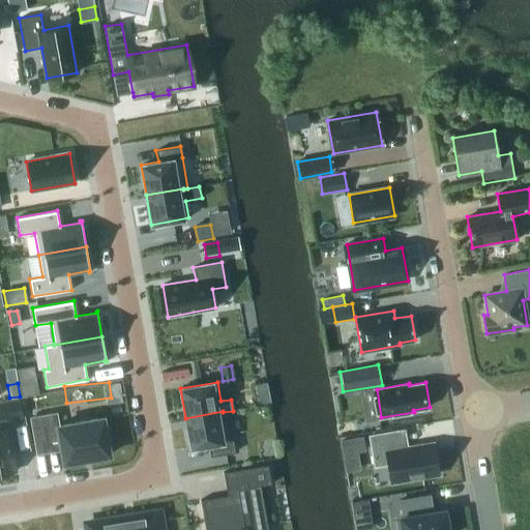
[(57,390),(23,394),(25,409),(59,406),(57,390)]
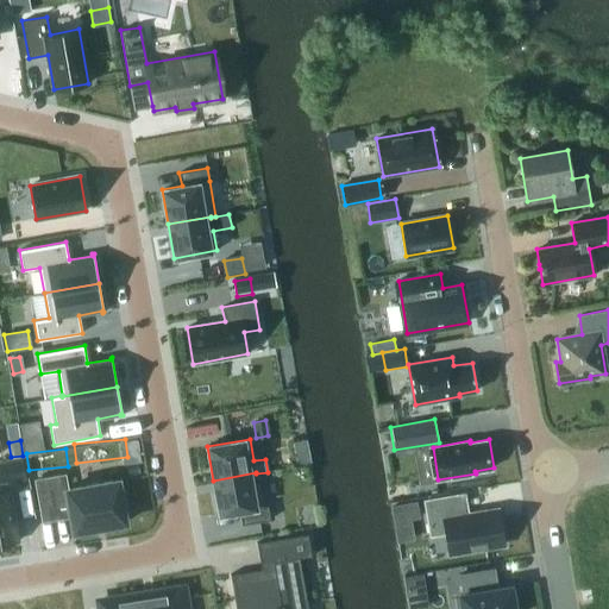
[(22,459),(0,463),(0,482),(25,478),(22,459)]
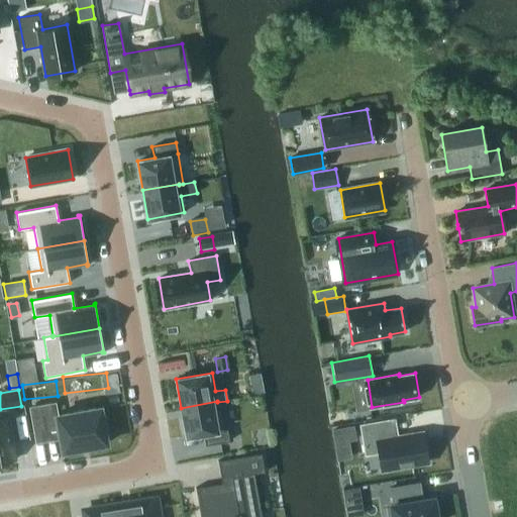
[(217,401),(181,408),(187,436),(203,433),(205,445),(229,441),(227,429),(222,430),(217,402),(217,401)]
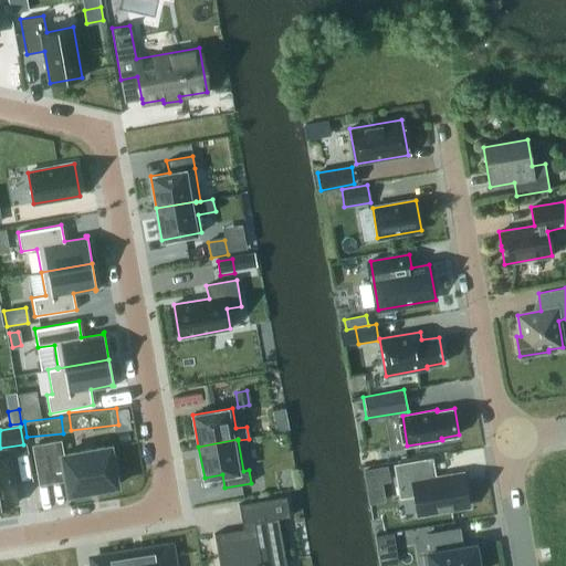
[(60,441),(33,446),(39,481),(58,478),(56,473),(64,472),(65,481),(69,494),(86,491),(88,490),(96,489),(98,489),(117,485),(115,475),(119,474),(116,454),(112,456),(109,446),(63,454),(60,441)]
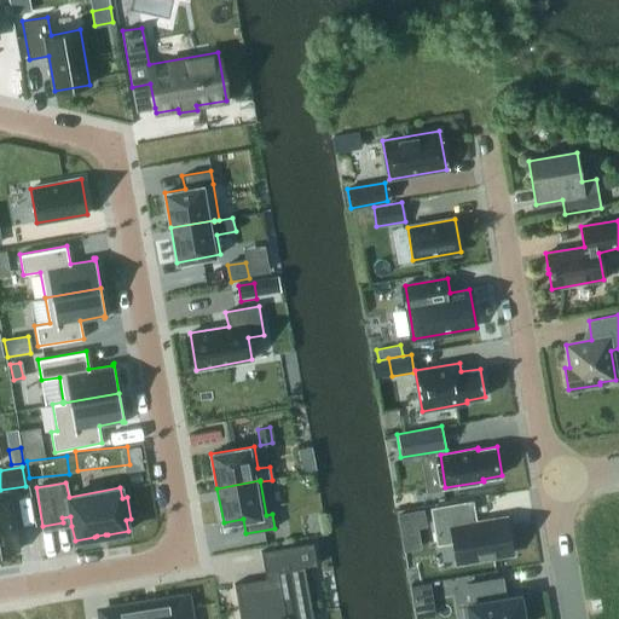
[(429,489),(409,491),(412,505),(432,502),(429,489)]
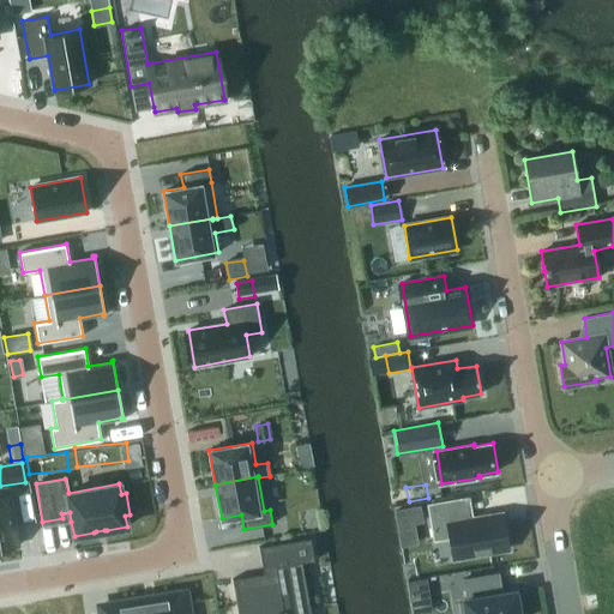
[(8,495),(0,497),(0,548),(18,546),(8,495)]
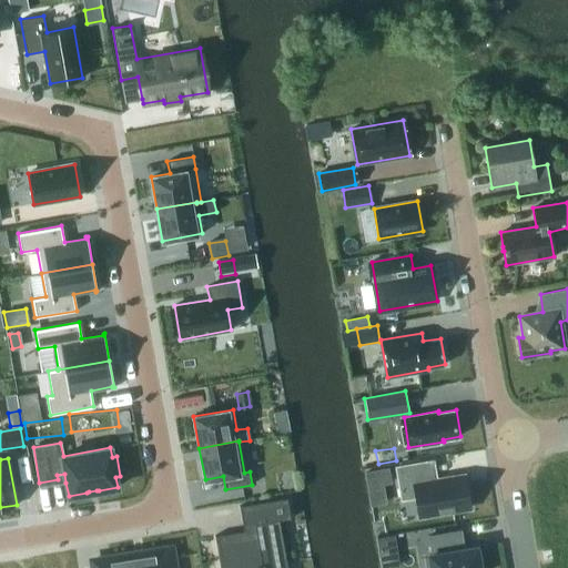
[(416,497),(419,517),(469,508),(464,475),(429,480),(426,462),(396,467),(402,499),(416,497)]
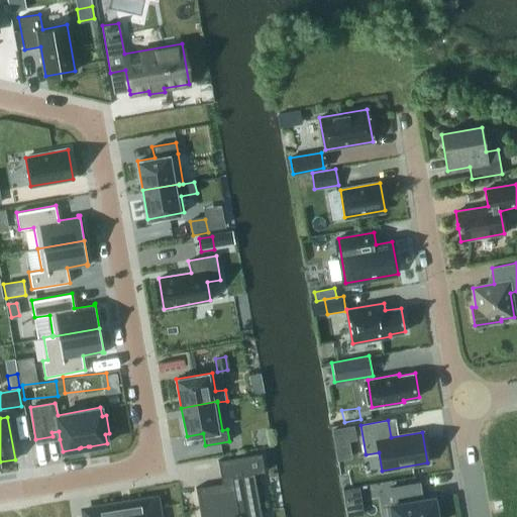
[(332,430),(338,461),(347,459),(343,437),(355,434),(354,425),(332,430)]
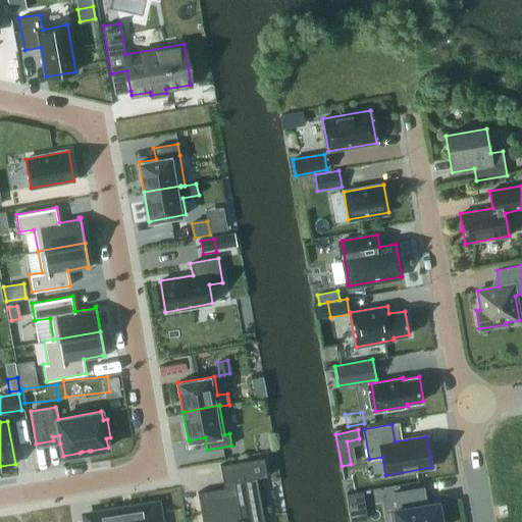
[(199,491),(197,492),(202,521),(225,521),(237,520),(236,521),(264,521),(257,478),(267,476),(264,457),(220,465),(224,487),(225,492),(200,498),(199,491)]
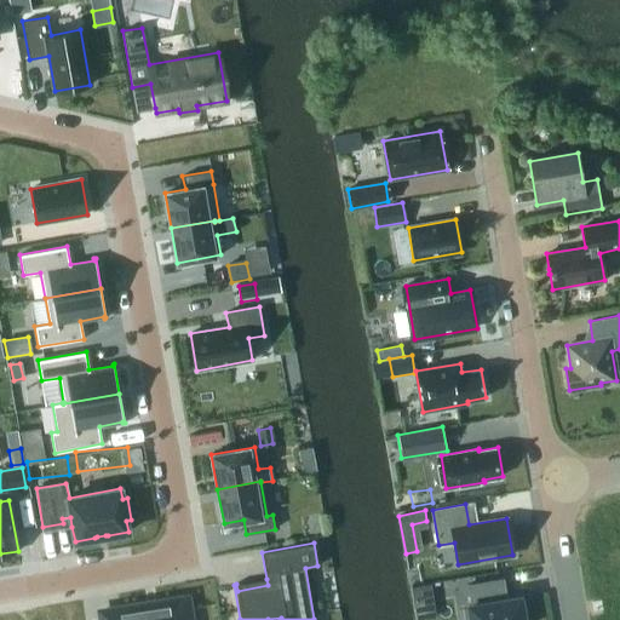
[(492,579),(468,584),(471,604),(469,606),(470,619),(523,619),(520,597),(507,598),(495,601),(492,579)]
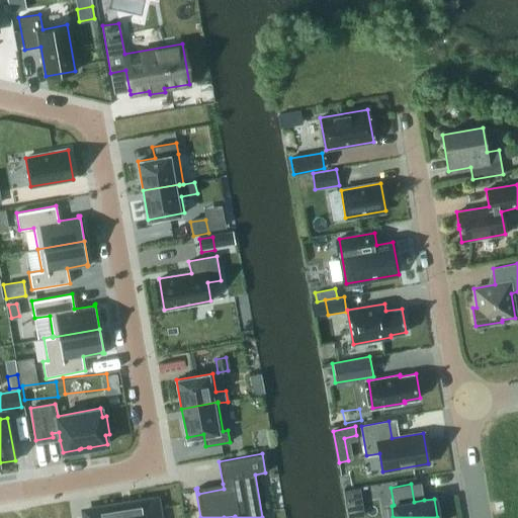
[(362,503),(360,490),(360,489),(343,492),(346,506),(362,503)]
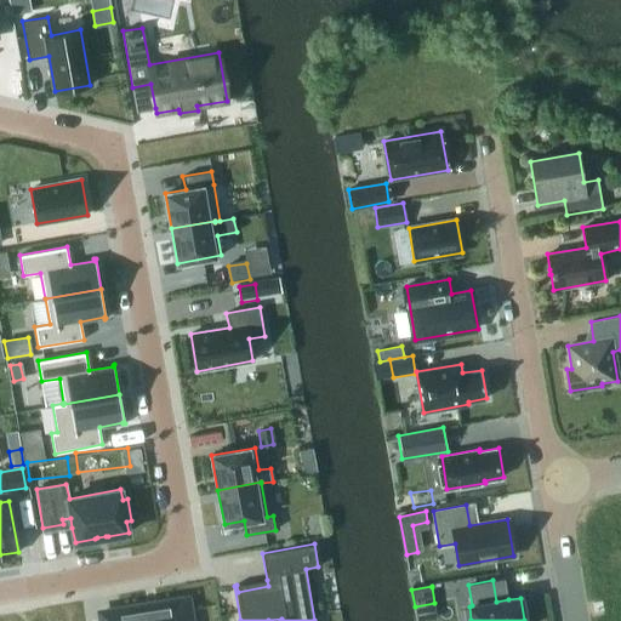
[(106,613),(103,614),(103,620),(188,620),(186,600),(157,605),(158,607),(147,609),(147,607),(120,611),(120,615),(106,617),(106,613)]
